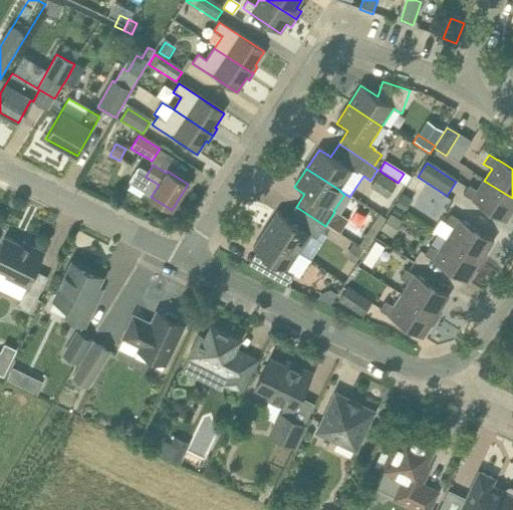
[(370,189),(388,200),(397,186),(378,175),(370,189)]
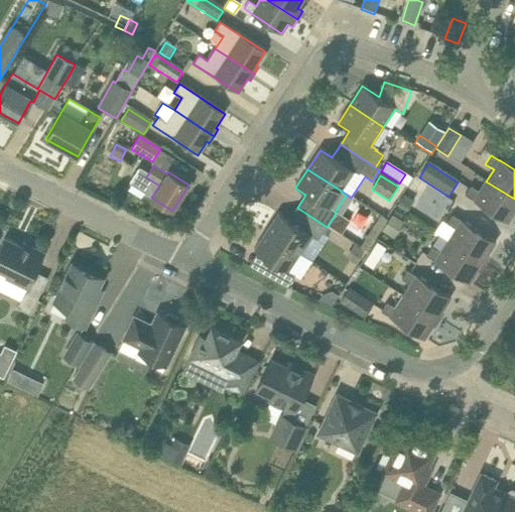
[(508,224),(514,212),(514,199),(486,181),(479,193),(470,187),(465,197),(473,202),(508,224)]
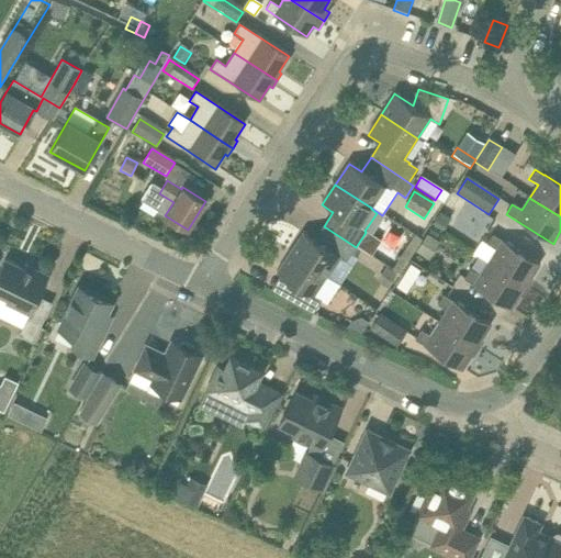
[(442,233),(451,221),(440,213),(432,226),(442,233)]
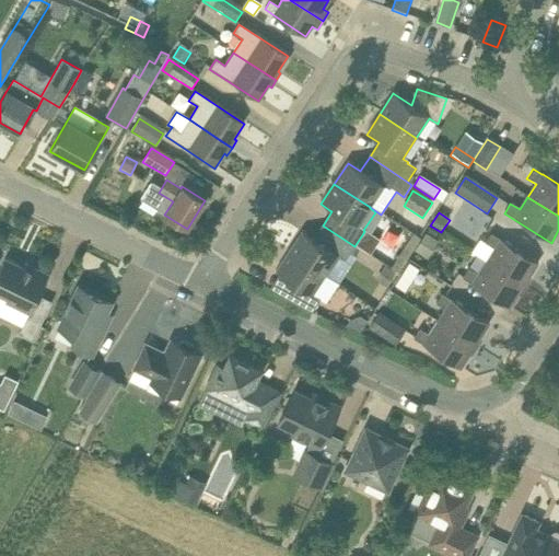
[(302,232),(289,253),(325,277),(338,256),(345,262),(354,246),(323,226),(313,240),(302,232)]
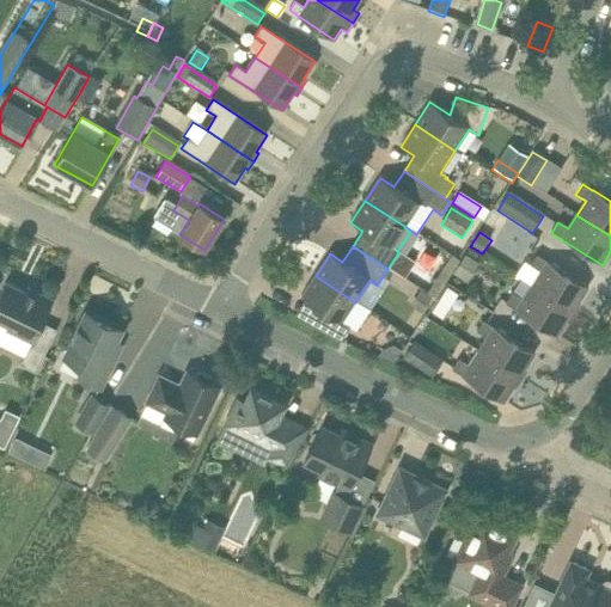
[(416,263),(405,257),(398,252),(388,269),(404,280),(416,263)]
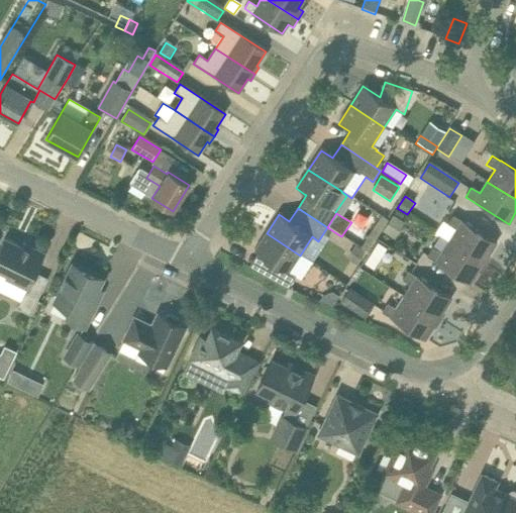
[(448,242),(483,265),(497,243),(461,221),(461,222),(452,216),(447,225),(455,230),(448,242)]
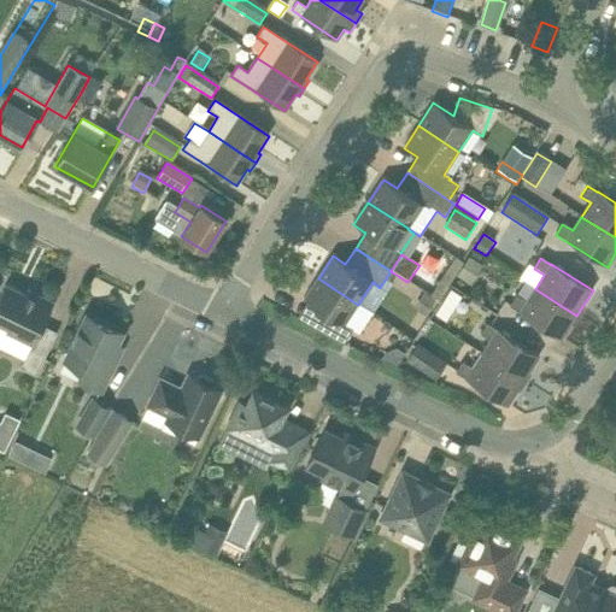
[(462,264),(455,259),(430,298),(438,302),(462,264)]
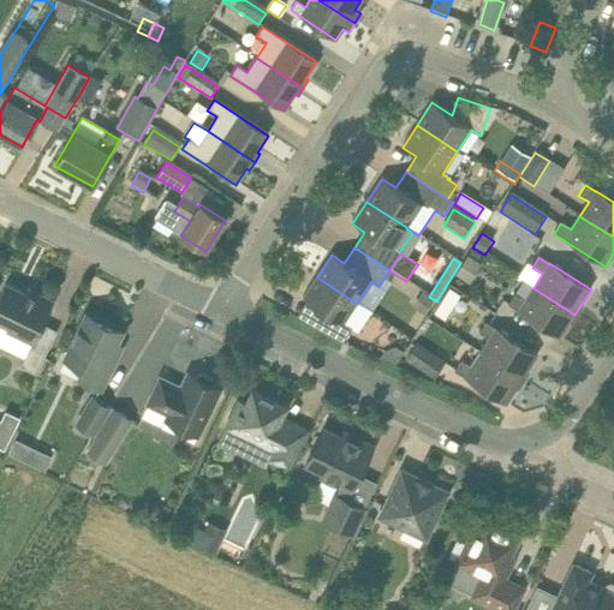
[(470,286),(482,267),(468,258),(455,276),(470,286)]
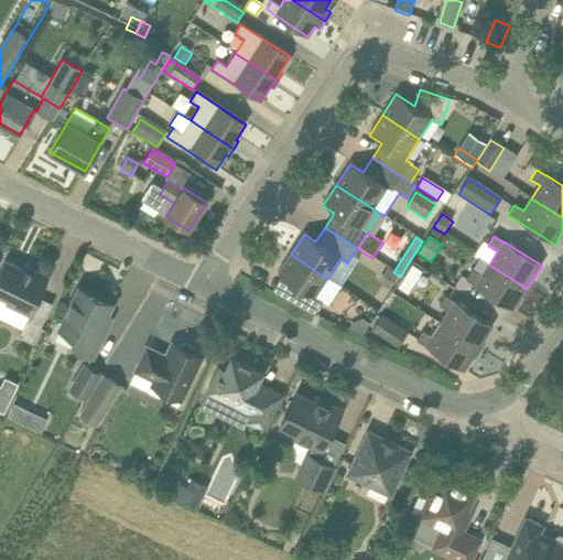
[(277,276),(287,281),(288,282),(278,298),(314,316),(322,304),(313,299),(327,279),(291,255),(277,276)]
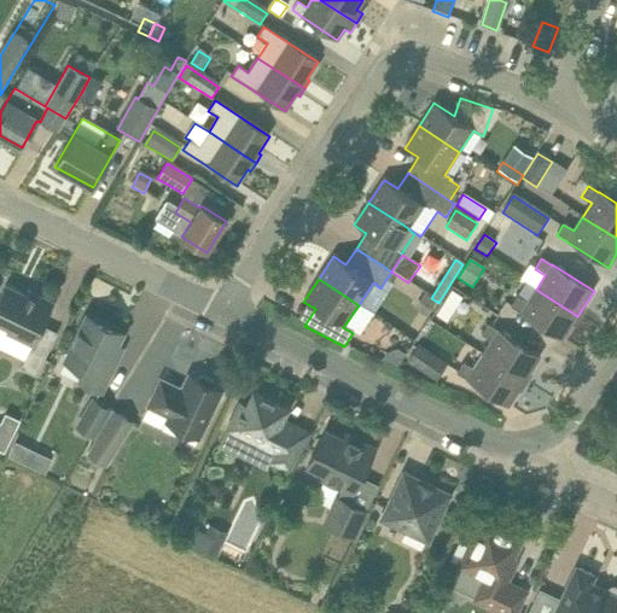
[(6,334),(31,348),(52,305),(36,298),(35,302),(5,287),(0,297),(0,327),(7,331),(6,334)]
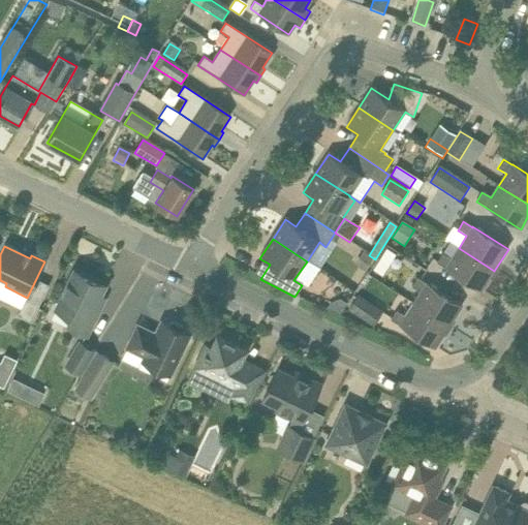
[(480,292),(494,271),(459,248),(451,260),(442,254),(436,264),(445,269),(445,270),(480,292)]
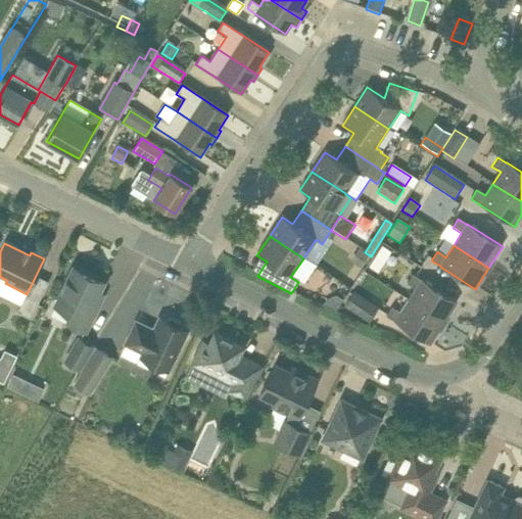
[(360,270),(368,255),(359,250),(350,265),(360,270)]
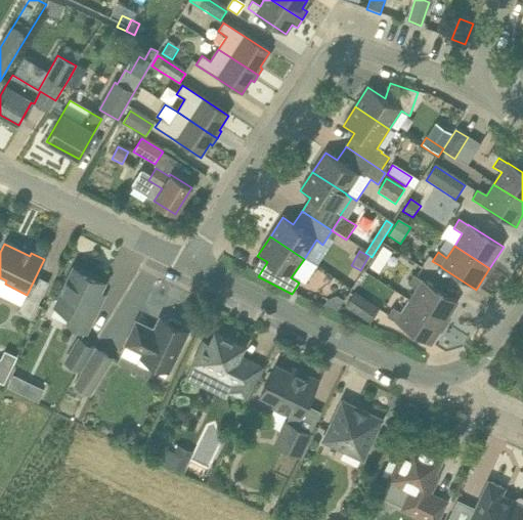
[(377,273),(383,264),(384,263),(376,258),(375,259),(369,268),(377,273)]
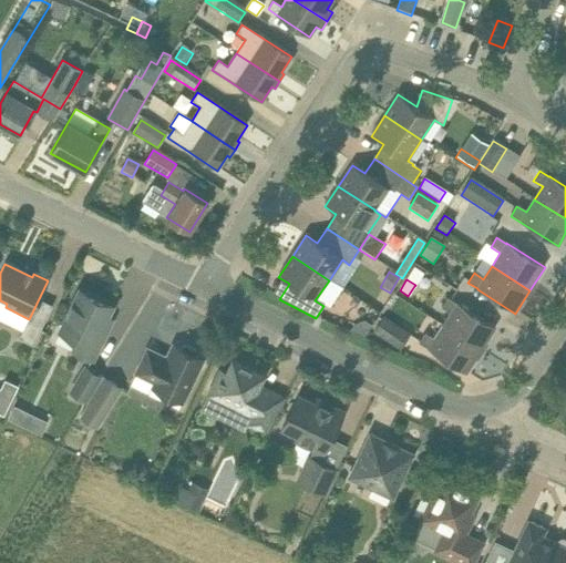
[(80,292),(75,302),(60,334),(84,345),(79,355),(74,352),(73,354),(92,362),(109,327),(103,325),(112,307),(80,292)]
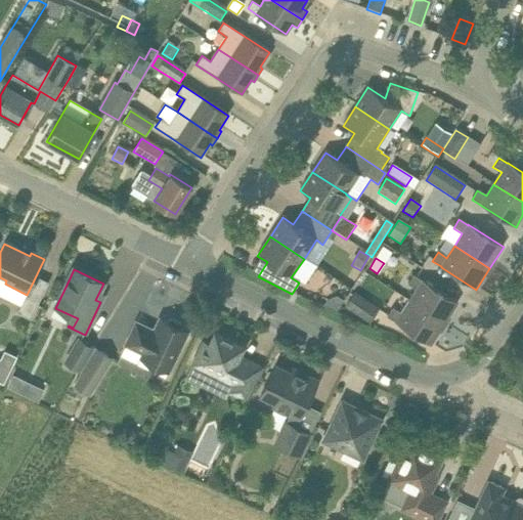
[(408,302),(443,325),(458,303),(422,282),(413,276),(407,285),(416,291),(408,302)]
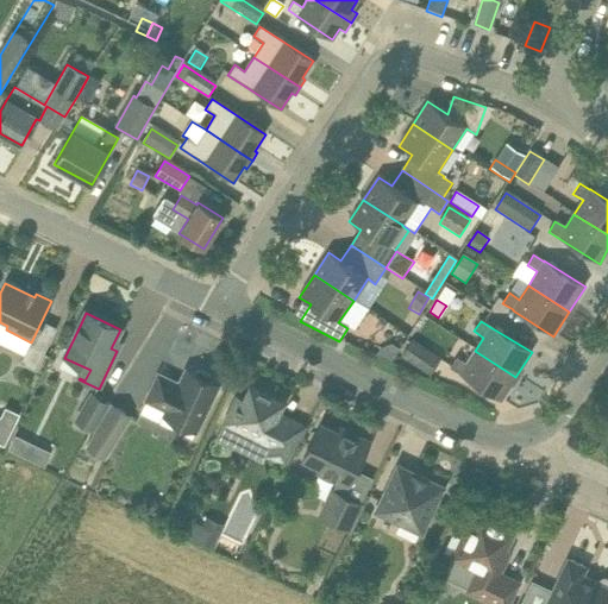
[(412,343),(401,358),(430,376),(440,360),(412,343)]
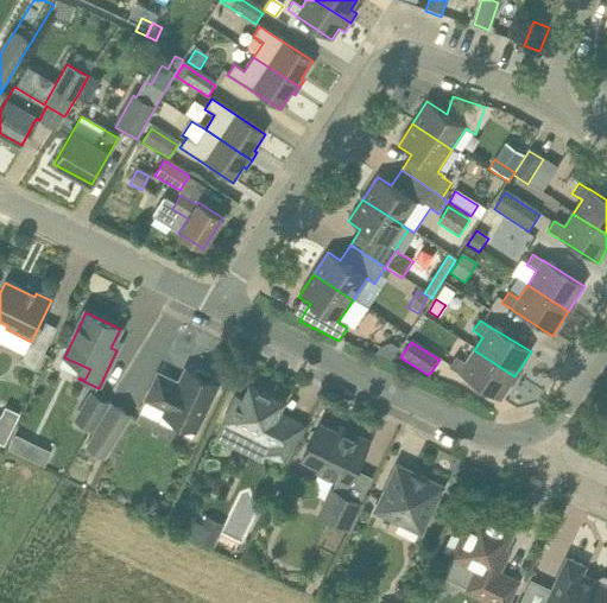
[(375,357),(391,363),(398,351),(391,346),(379,350),(375,357)]
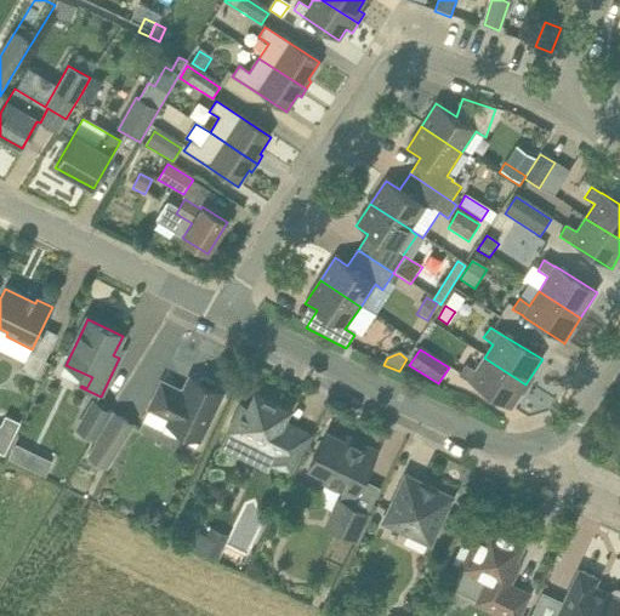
[(28,358),(21,374),(37,381),(44,365),(28,358)]
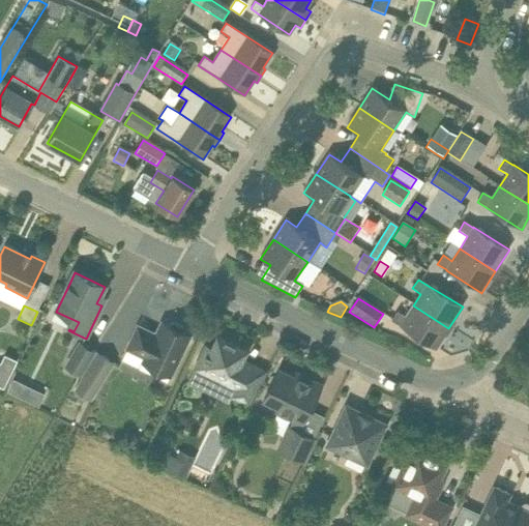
[(435,350),(448,328),(413,305),(406,318),(397,313),(391,321),(400,327),(435,350)]
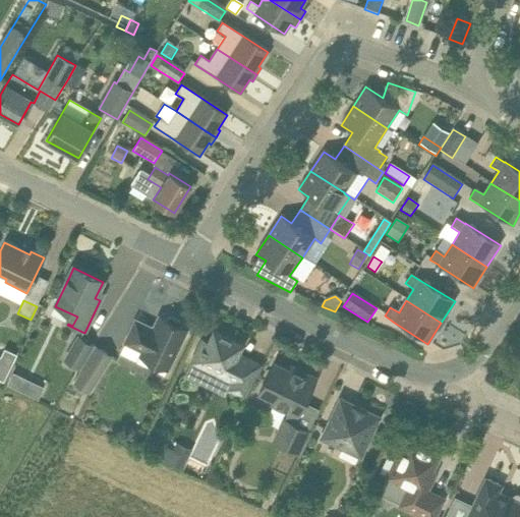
[(135,323),(124,344),(142,353),(139,357),(167,370),(186,332),(179,329),(179,324),(170,319),(165,322),(159,319),(153,331),(135,323)]
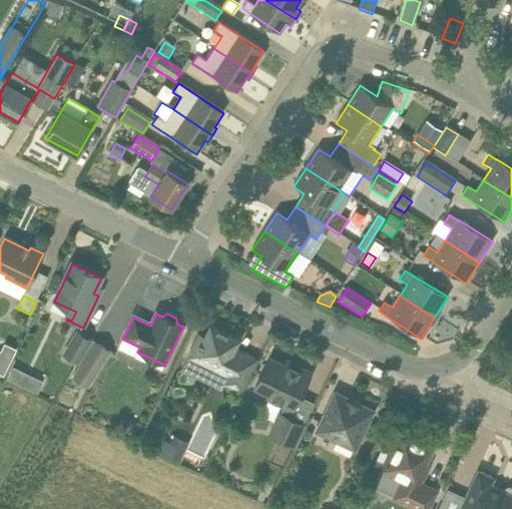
[(210,327),(205,336),(204,339),(198,336),(190,353),(210,363),(207,368),(227,378),(223,385),(240,393),(251,369),(230,359),(238,341),(210,327)]
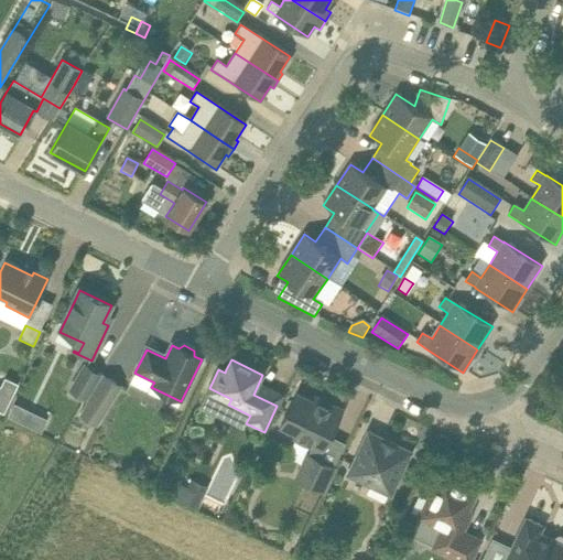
[(85,367),(69,392),(84,401),(99,376),(85,367)]
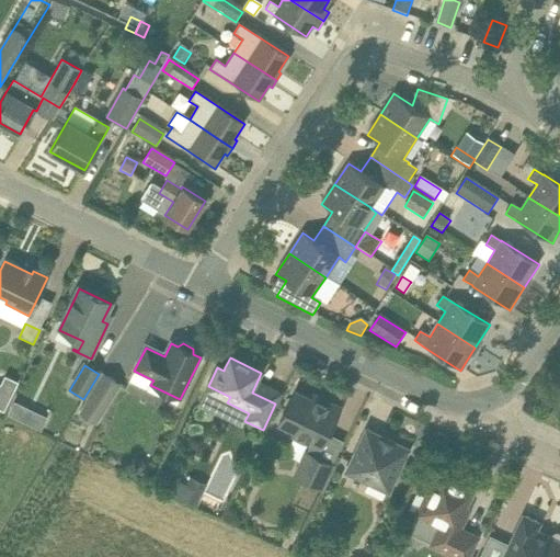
[(86,400),(86,402),(78,415),(96,427),(121,386),(99,374),(83,399),(86,400)]
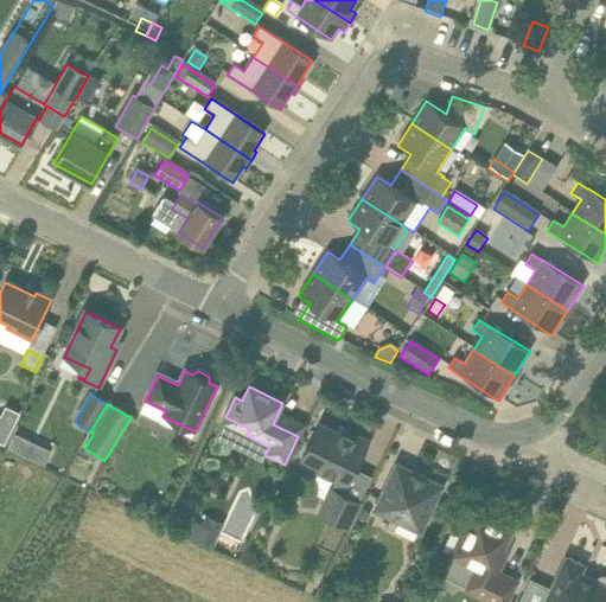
[(0,444),(4,447),(13,427),(4,422),(0,422),(0,444)]
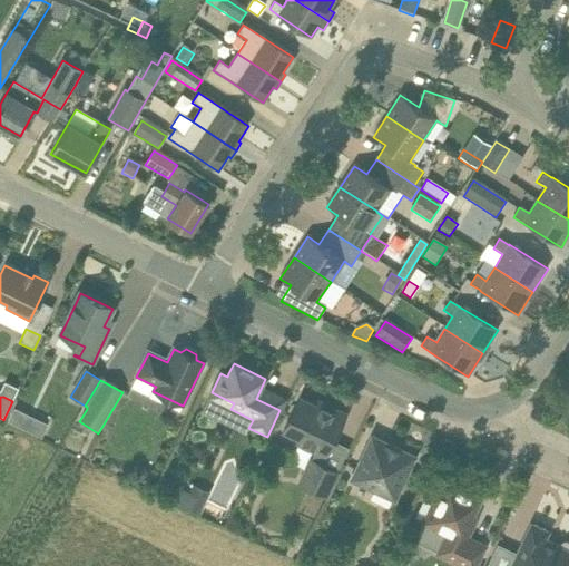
[(297,443),(325,457),(345,418),(317,405),(315,408),(298,400),(283,432),(300,440),(297,443)]
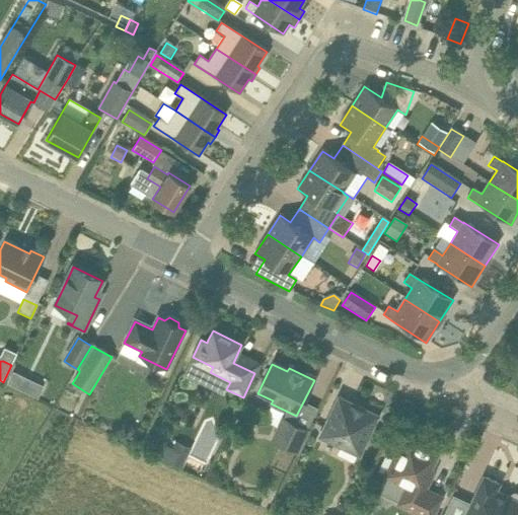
[(7,385),(22,393),(27,381),(12,373),(7,385)]
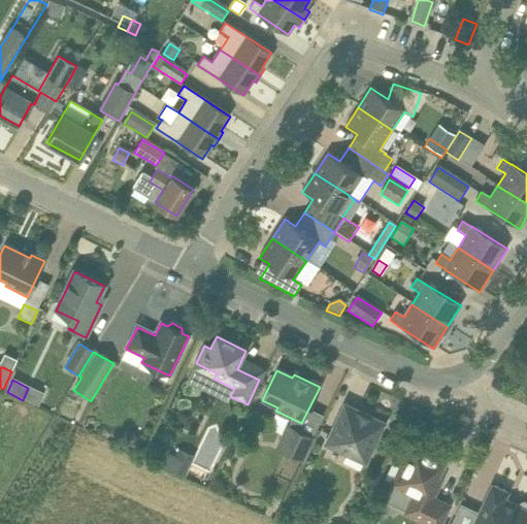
[(344,405),(326,445),(350,456),(353,450),(368,457),(384,425),(364,416),(363,418),(346,410),(347,406),(344,405)]
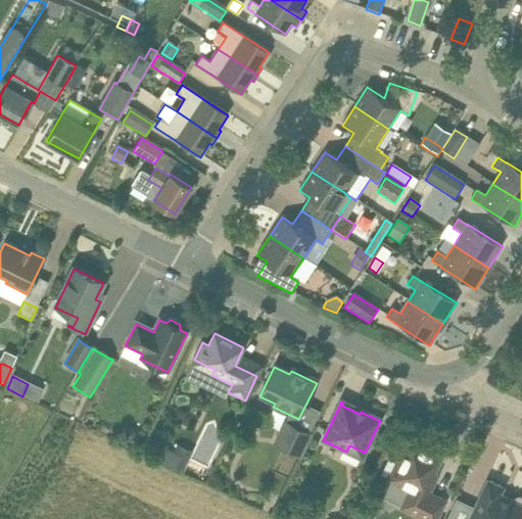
[(285,423),(275,445),(298,457),(309,434),(285,423)]
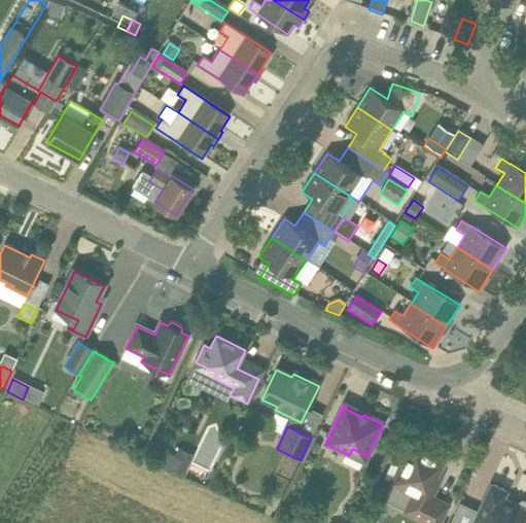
[(405,458),(391,485),(413,496),(405,513),(424,522),(439,522),(448,507),(431,498),(434,491),(430,488),(444,462),(415,449),(409,460),(405,458)]
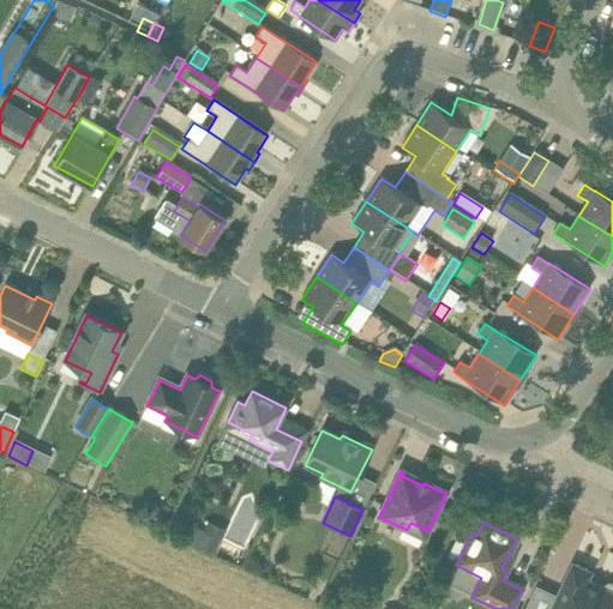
[(191,544),(215,556),(222,541),(203,532),(198,530),(192,543),(191,544)]
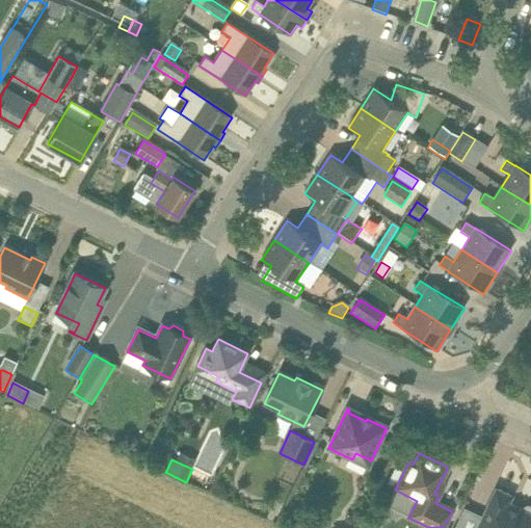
[(530,527),(530,508),(527,507),(524,508),(523,512),(508,505),(511,498),(496,491),(478,527),(530,527)]
